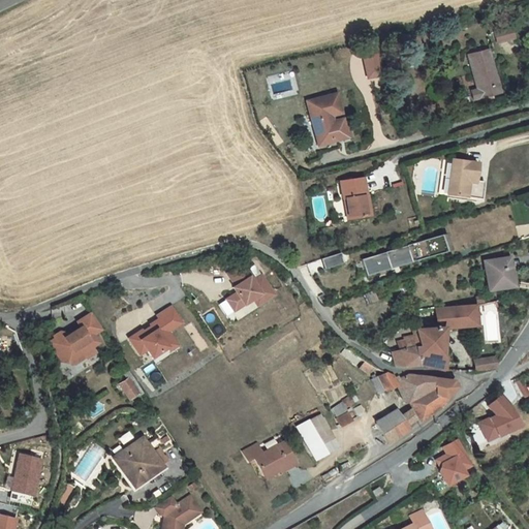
[(505,29),(508,40),(515,38),(511,28),(505,29)]
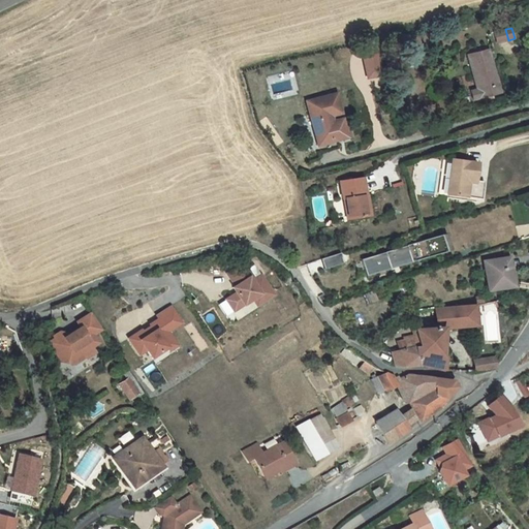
[(497,43),(508,40),(505,29),(494,32),(497,43)]
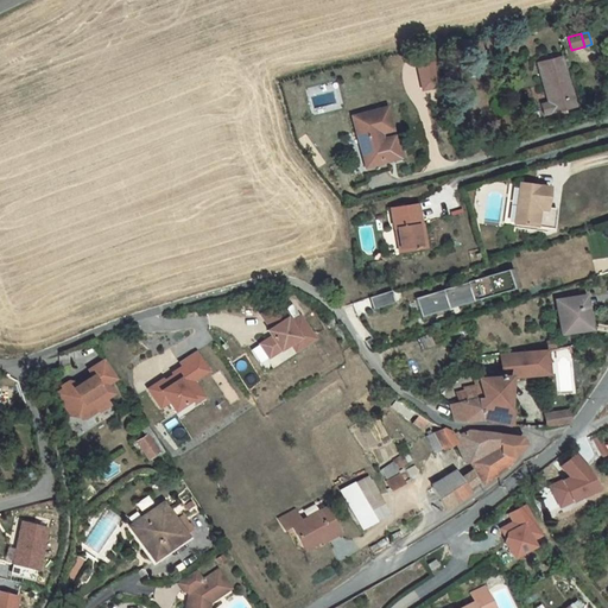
[(575,107),(562,57),(537,64),(548,103),(540,105),(544,115),(575,107)]
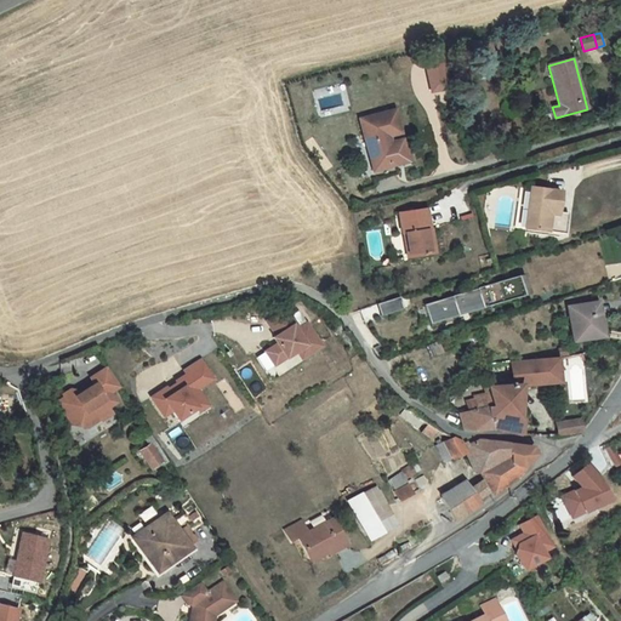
[(443,63),(422,67),(426,92),(446,89),(443,63)]
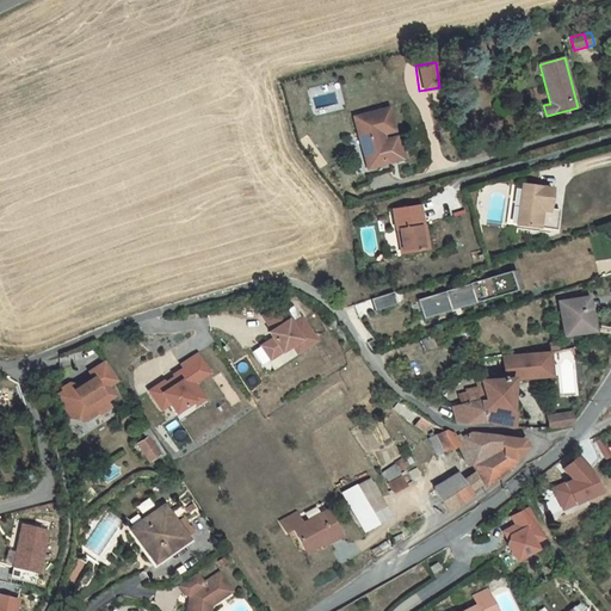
[(523,111),(526,121),(541,117),(538,106),(523,111)]
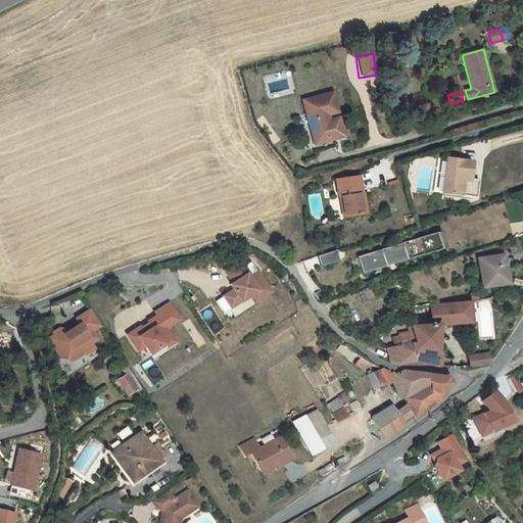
[(337,112),(332,93),(301,100),(314,144),(332,140),(332,139),(343,136),(338,117),(327,121),(327,120),(325,120),(324,115),(326,115),(337,112)]
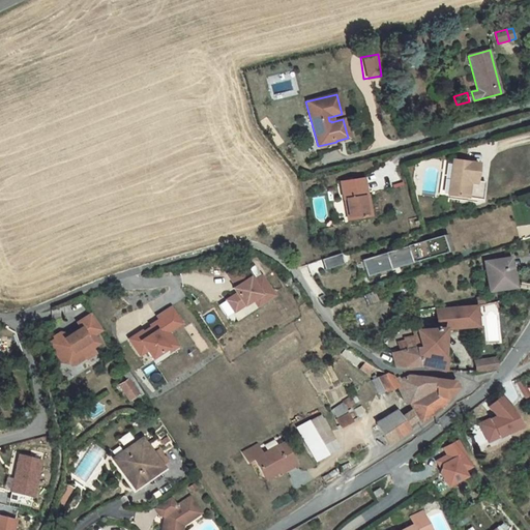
[(318,146),(319,153),(337,148),(336,142),(318,146)]
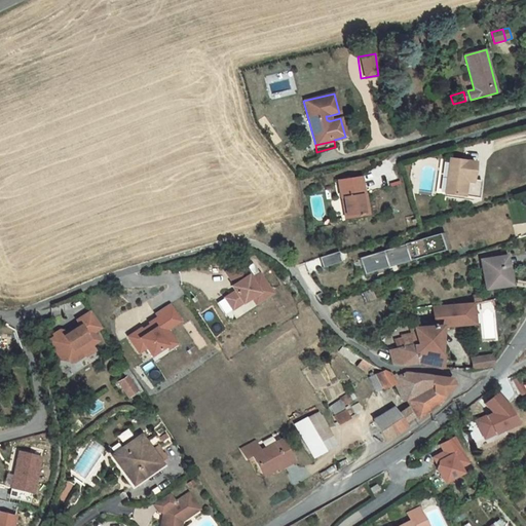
[(472,180),(475,163),(449,159),(444,194),(443,197),(463,200),(463,196),(478,198),(481,181),(472,180)]
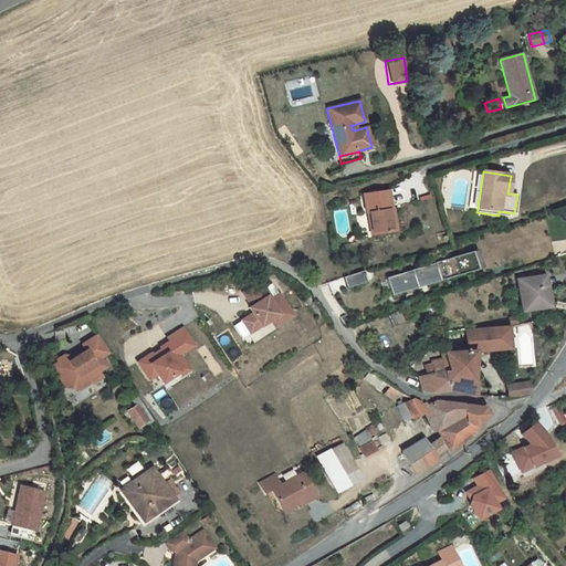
[(390,209),(387,190),(363,195),(366,213),(367,212),(371,236),(392,231),(389,209),(390,209)]
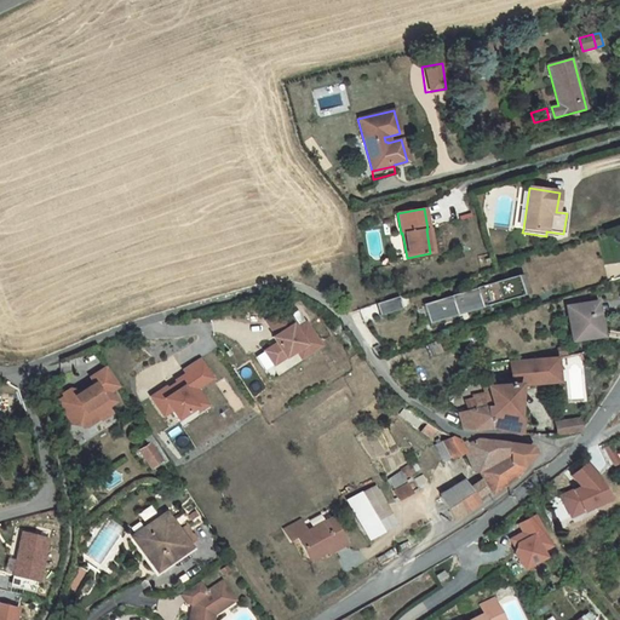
[(516,274),(422,304),(428,325),(522,293),(516,274)]
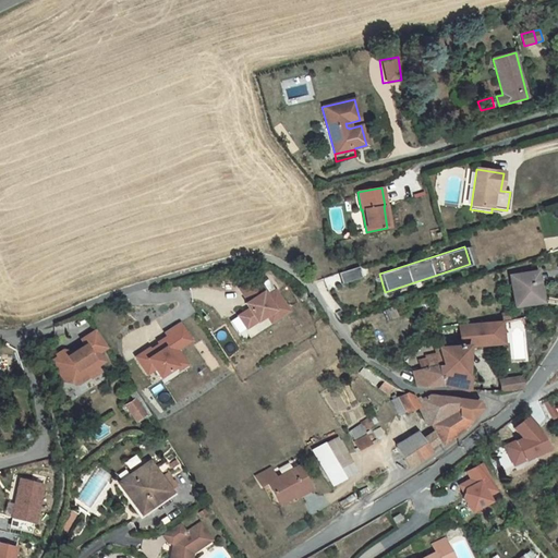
[(359,267),(338,274),(341,284),(362,278),(359,267)]
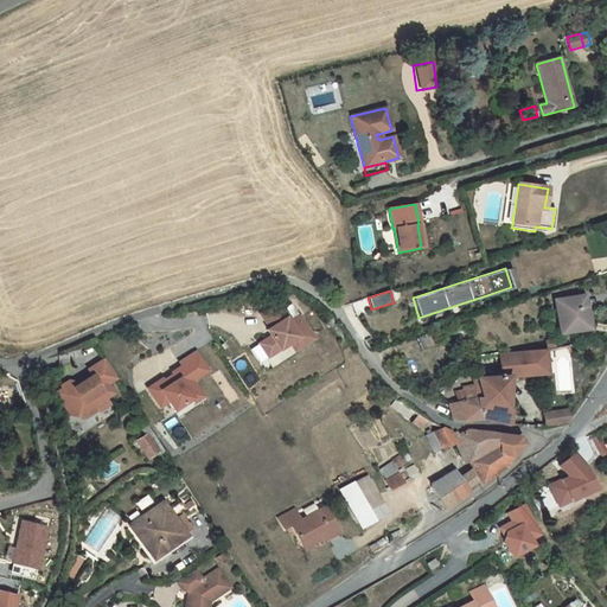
[(554,300),(560,334),(589,330),(583,295),(554,300)]
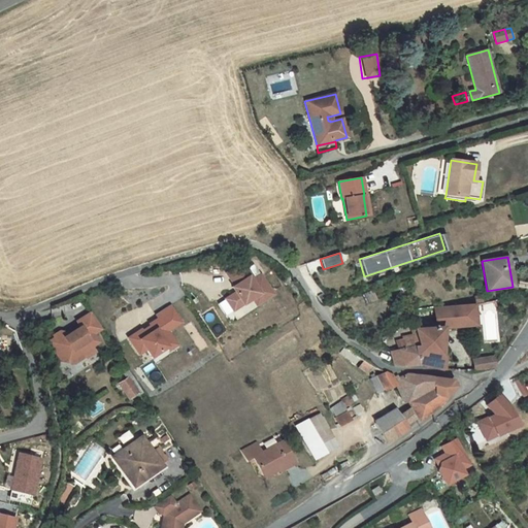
[(243,264),(227,274),(234,287),(232,289),(235,294),(225,300),(232,312),(252,300),(259,295),(263,302),(273,296),(261,276),(254,281),(248,269),(243,264)]
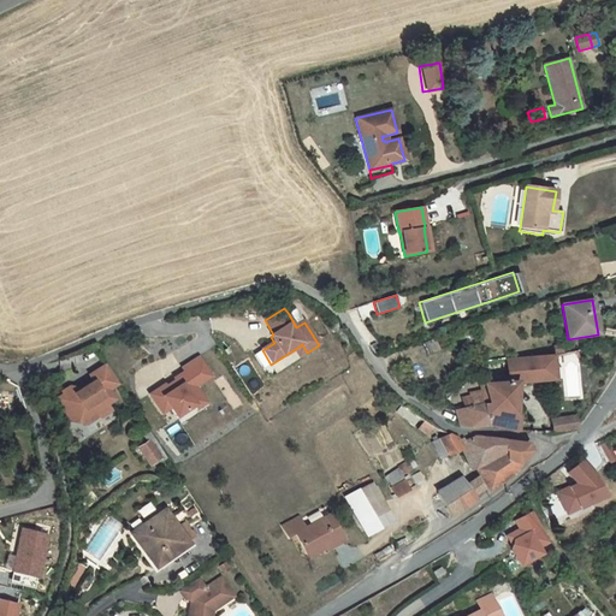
[(296,309),(289,314),(296,327),(304,323),(296,309)]
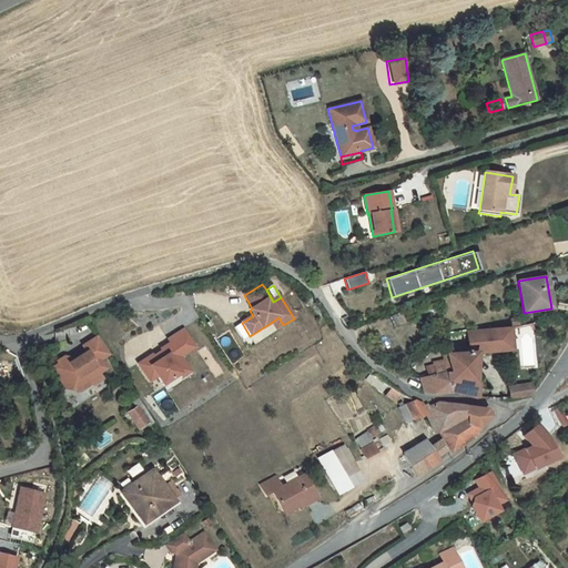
[(279,317),(271,323),(275,330),(283,325),(279,317)]
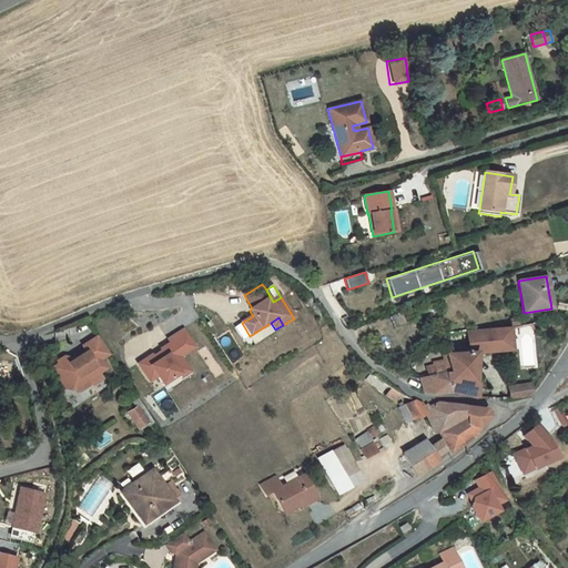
[(509,328),(466,332),(467,353),(445,354),(444,354),(445,361),(447,372),(444,373),(447,392),(470,397),(473,384),(475,354),(510,351),(509,328)]
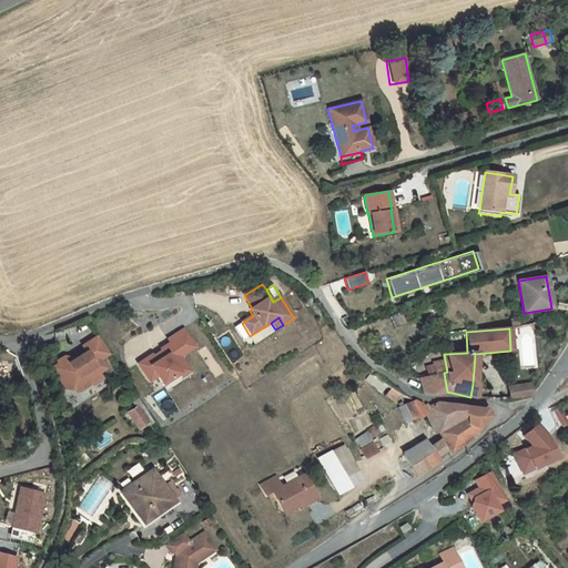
[(152,356),(139,365),(150,382),(156,377),(162,385),(179,374),(180,374),(178,371),(185,366),(180,357),(194,348),(183,331),(169,341),(171,344),(161,350),(165,356),(156,362),(152,356)]
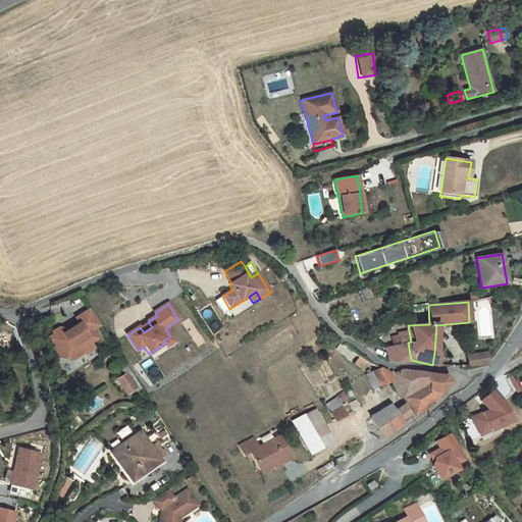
[(63,329),(48,338),(60,358),(72,360),(84,353),(85,354),(93,349),(90,344),(97,338),(92,331),(100,325),(90,310),(75,319),(80,324),(69,330),(63,329)]
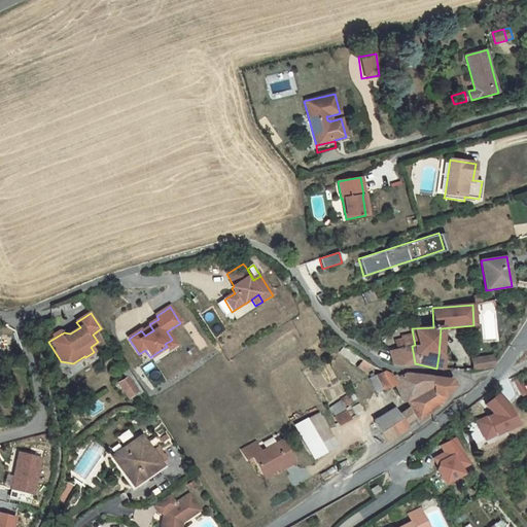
[(415,363),(412,346),(409,336),(400,338),(402,347),(388,351),(391,363),(399,365),(415,363)]
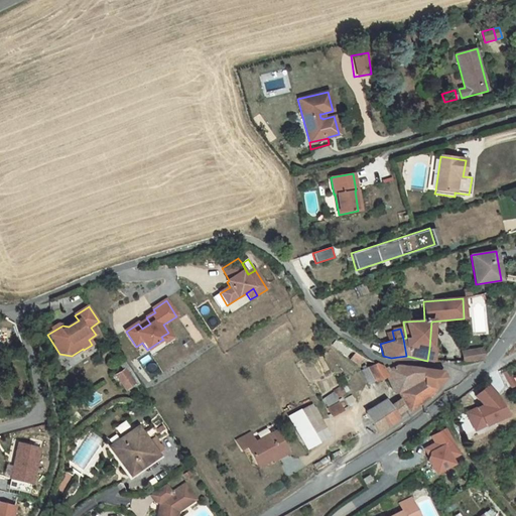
[(172,339),(168,333),(161,337),(163,340),(162,340),(164,344),(172,339)]
